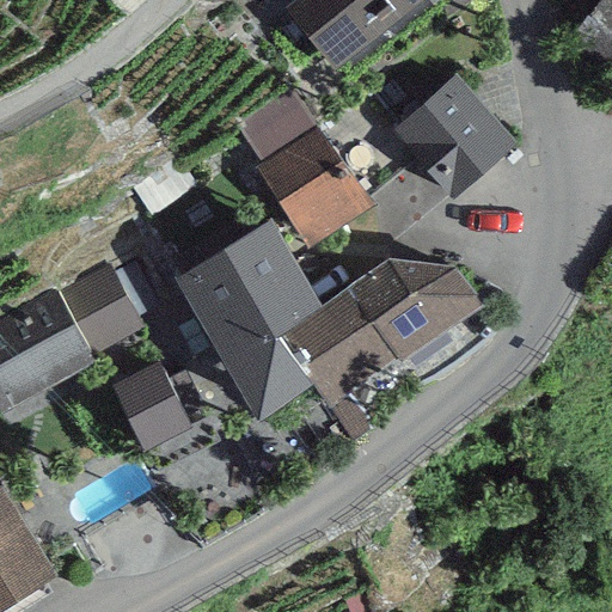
[(421,0),(297,0),(285,11),(335,72),(421,0)]
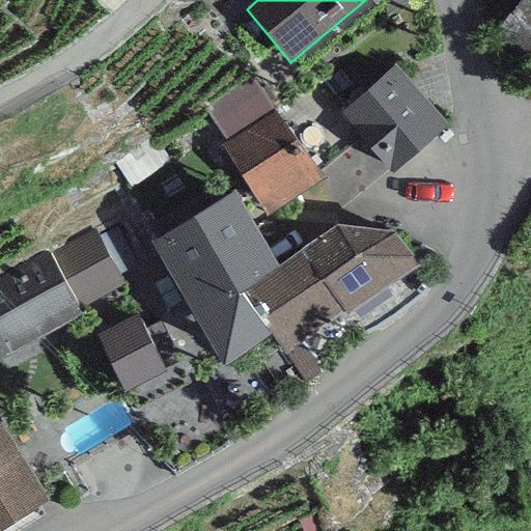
[(530,67),(530,0),(521,0),(490,38),(529,71),(530,67)]
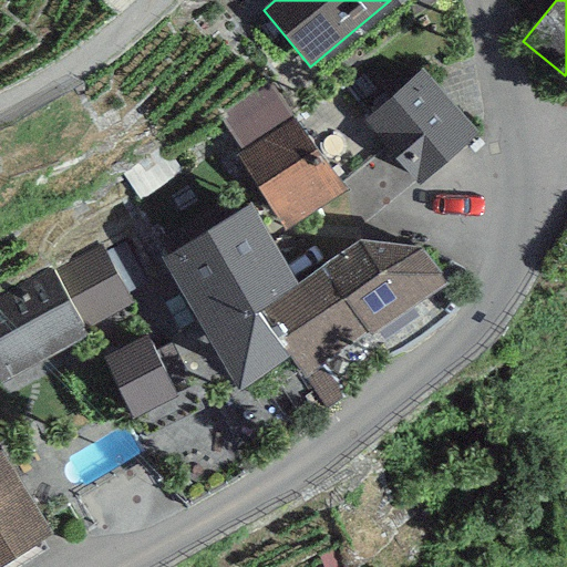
[(478,132),(422,69),(364,122),(421,184),(478,132)]
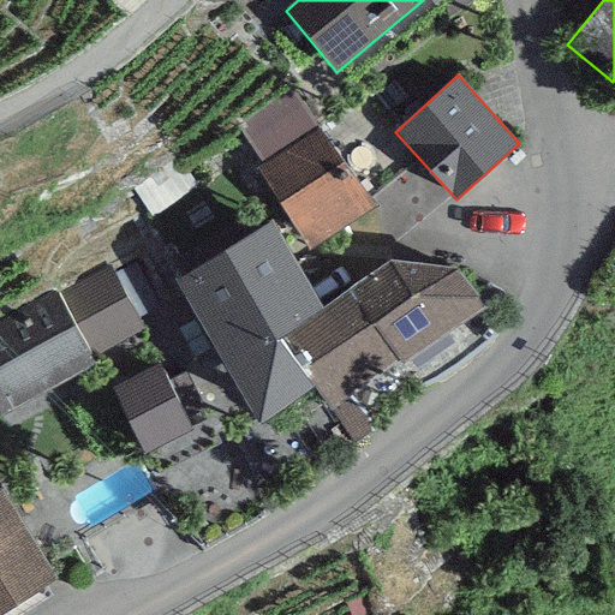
[(317,129),(290,88),(237,125),(264,165),(317,129)]
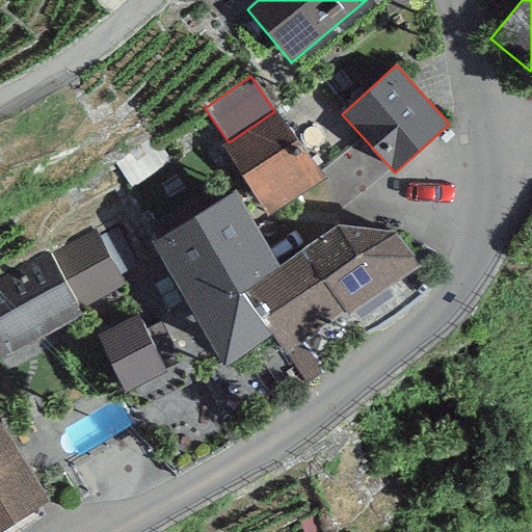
[(229,142),(221,145),(267,216),(323,180),(277,109),(274,111),(229,142)]
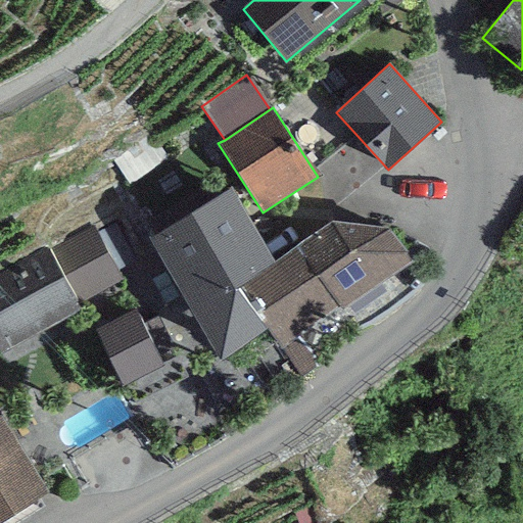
[(236,287),(277,262),(231,188),(147,239),(221,360),(265,332),(236,287)]
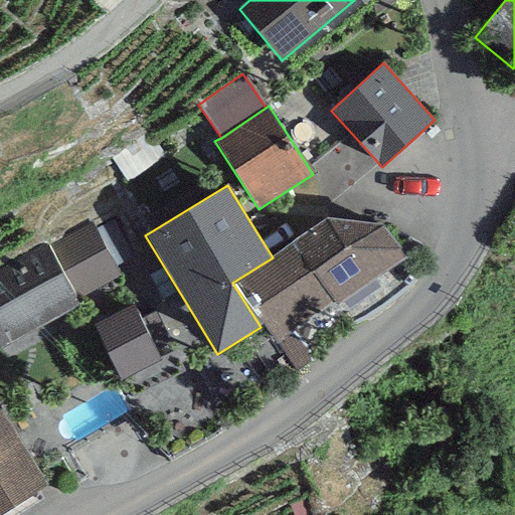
[(232,283),(261,327),(273,346),(403,259),(382,227),(327,218),(273,258),(232,283)]
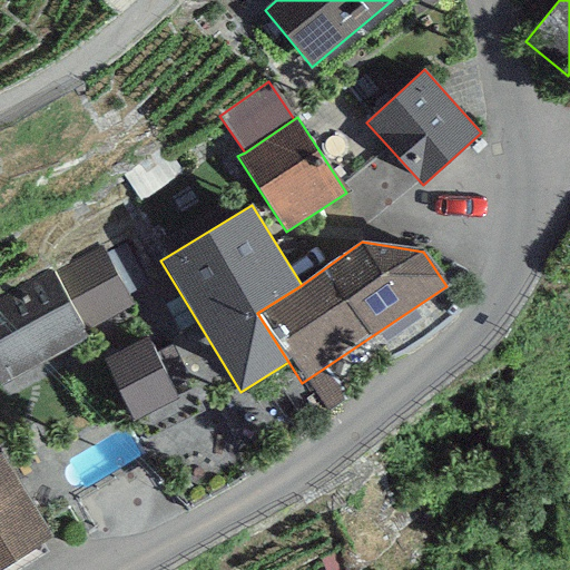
[(100,244),(0,296),(0,381),(2,384),(89,337),(86,331),(134,305),(100,244)]
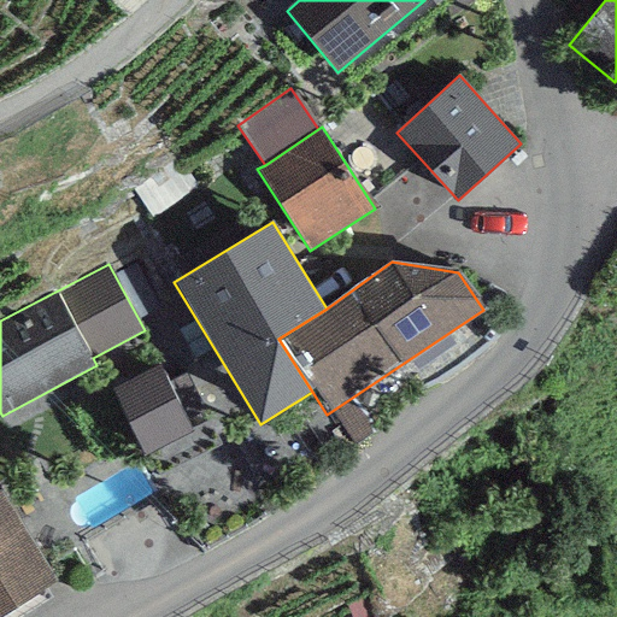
[(159,364),(109,388),(142,457),(193,433),(188,423),(203,415),(183,376),(169,383),(159,364)]
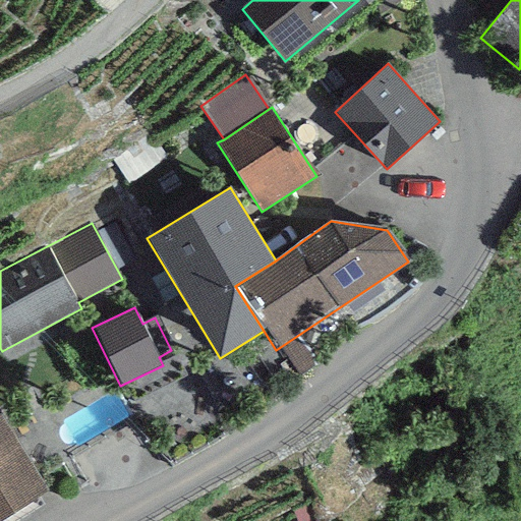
[(0,415),(0,519),(47,491),(0,415)]
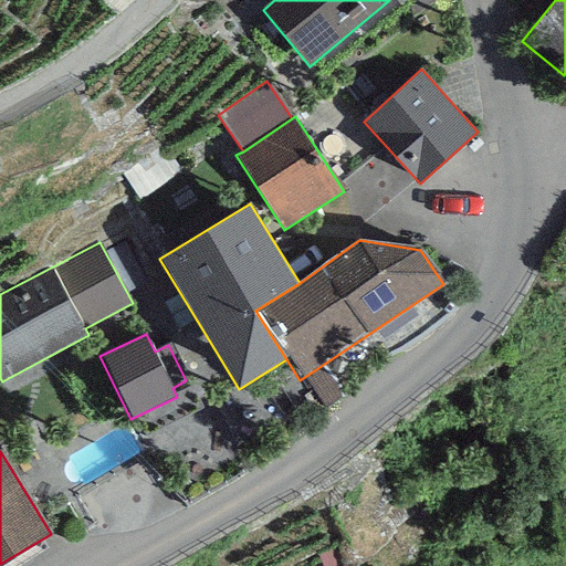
All buildings are outlined.
